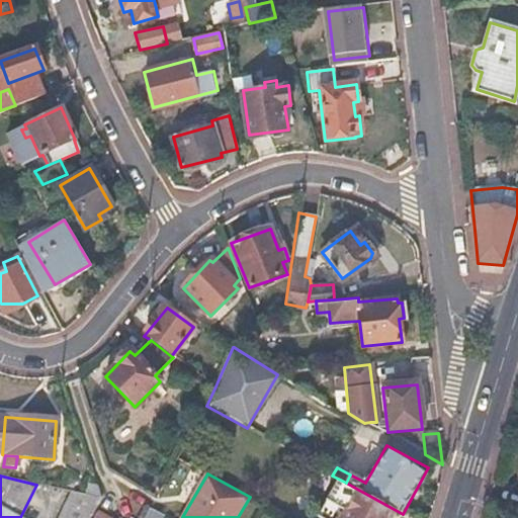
[(100,500),(72,493),(62,517),(92,517),(95,511),(100,500)]
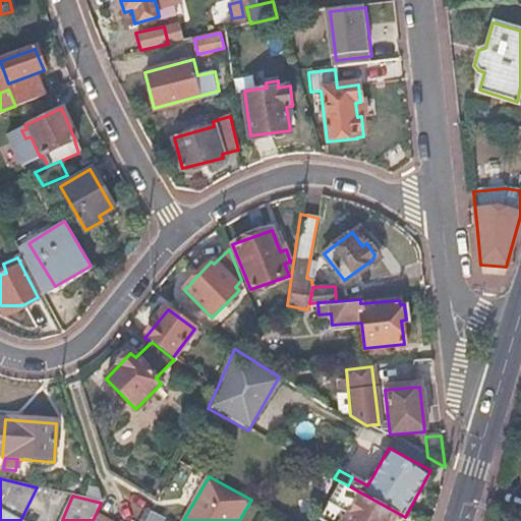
[(392,520),(396,515),(359,496),(345,520),(392,520)]
